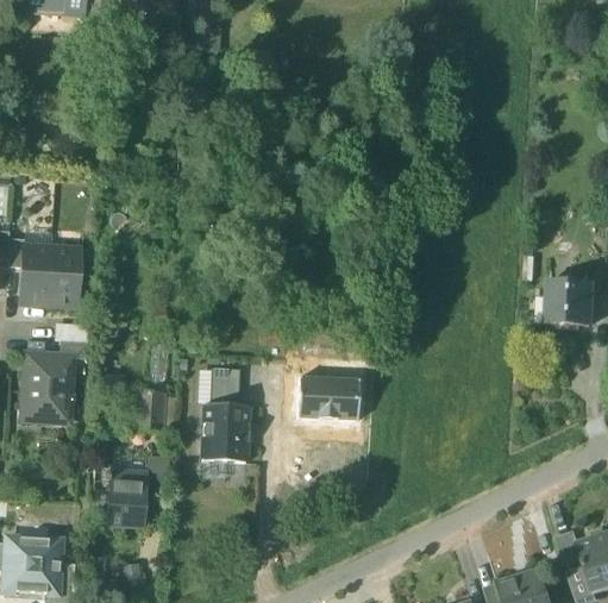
[(82,12),(85,12),(85,0),(26,0),(26,5),(64,7),(64,11),(82,12)]
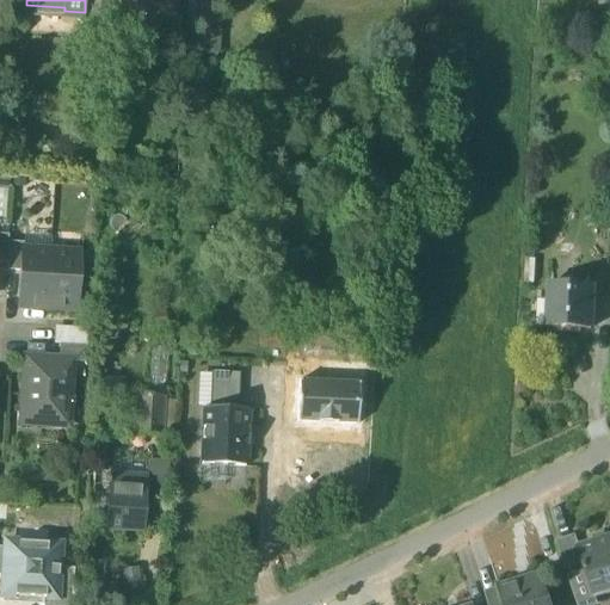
[(82,22),(99,23),(100,0),(85,0),(85,12),(82,12),(82,22)]
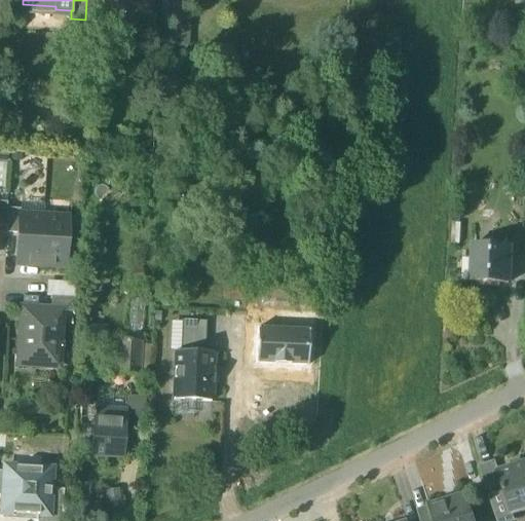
[(96,0),(95,8),(153,12),(154,0),(149,0),(149,3),(101,0),(96,0)]
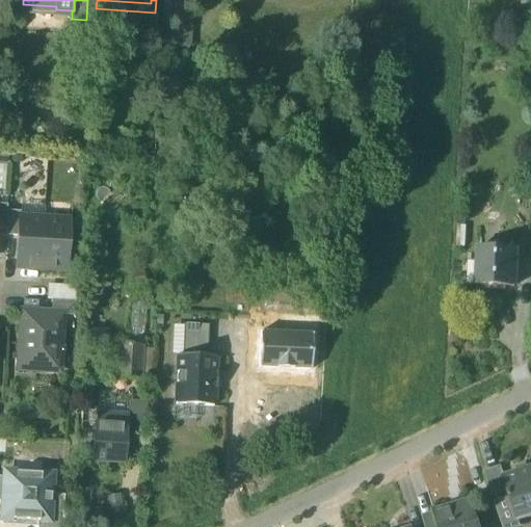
[(163,0),(163,7),(186,8),(186,0),(163,0)]
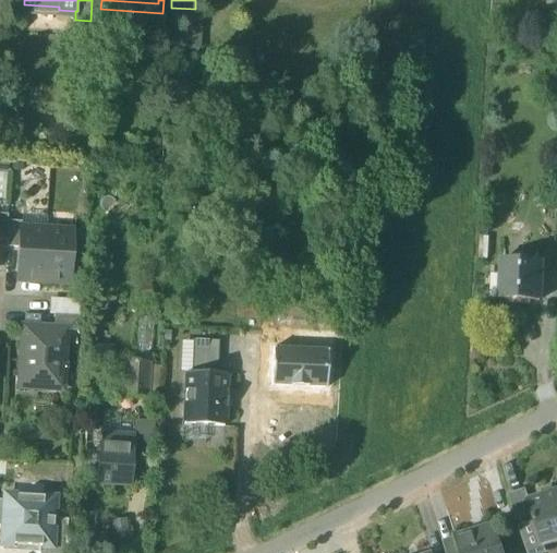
[(23,212),(22,218),(22,224),(47,226),(47,213),(23,212)]
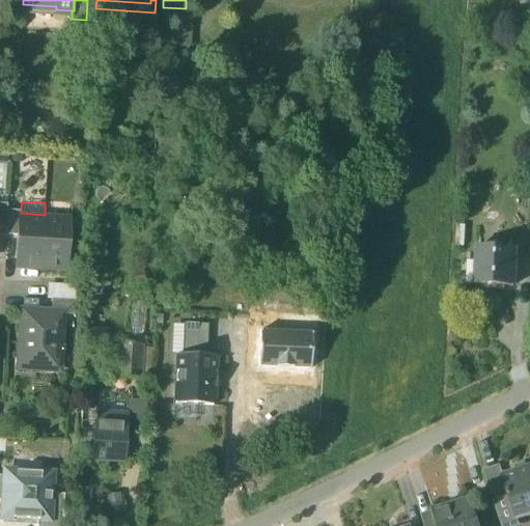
[(6,231),(19,232),(20,213),(21,213),(21,208),(7,206),(6,225),(6,231)]
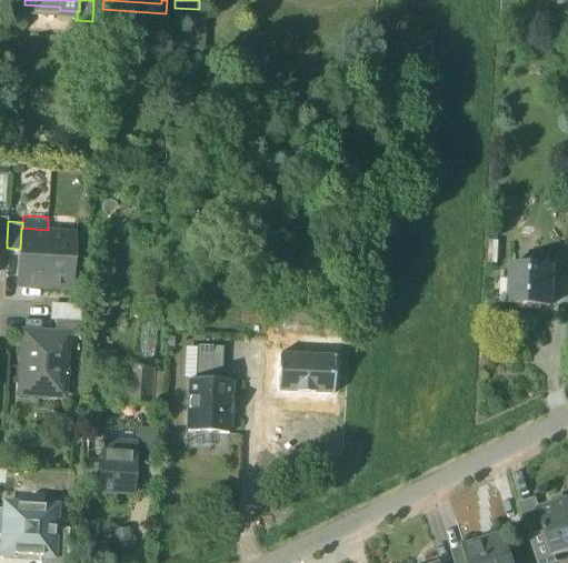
[(18,281),(45,283),(48,230),(22,228),(21,228),(20,249),(18,281)]
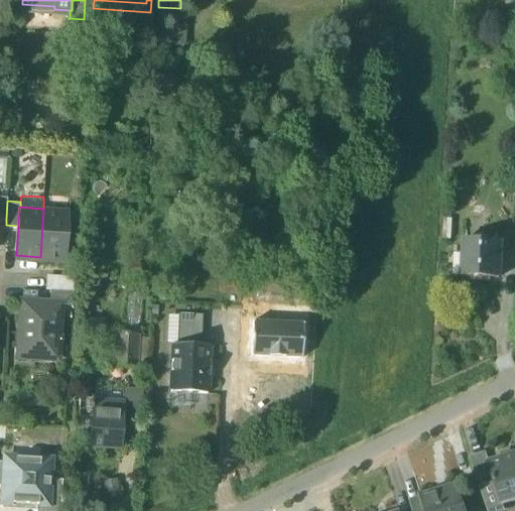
[(68,210),(43,209),(40,257),(65,258),(68,210)]
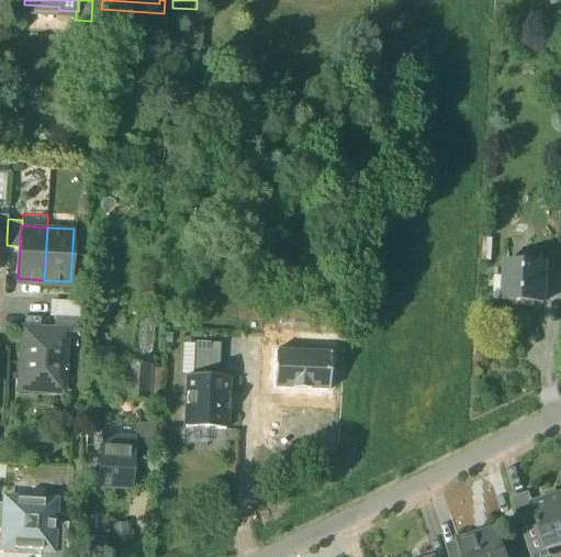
[(548,297),(556,297),(557,256),(549,256),(548,297)]
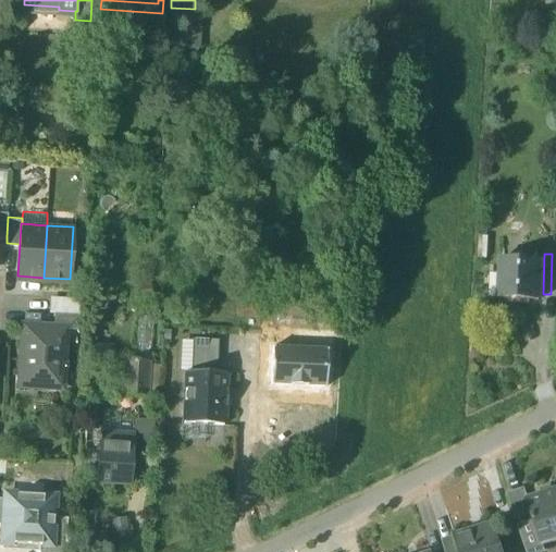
[(503,295),(540,297),(542,257),(505,255),(504,272),(503,295)]
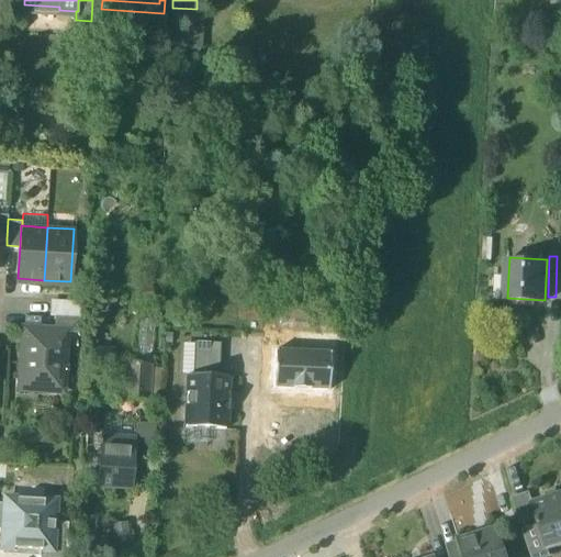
[(489,297),(507,298),(508,275),(490,274),(489,297)]
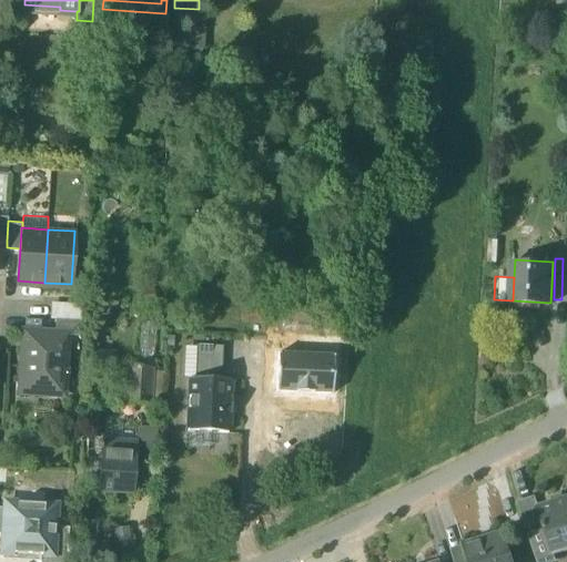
[(51,316),(82,318),(83,302),(52,299),(51,316)]
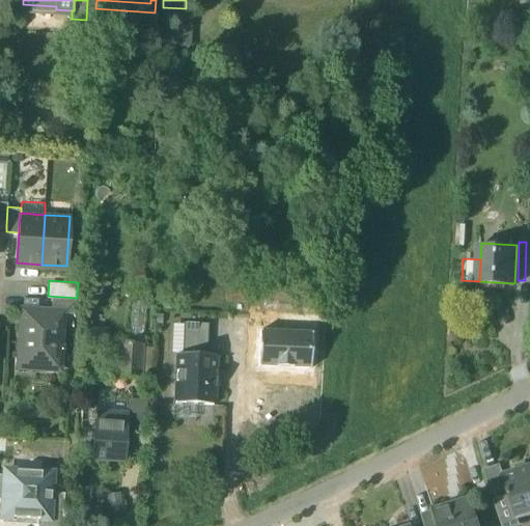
[(76,311),(77,298),(52,296),(51,308),(63,309),(63,310),(76,311)]
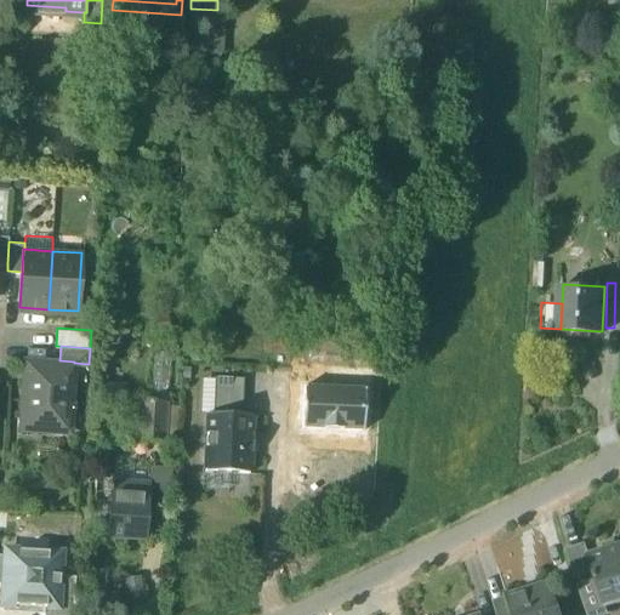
[(157,348),(153,398),(169,399),(172,349),(157,348)]
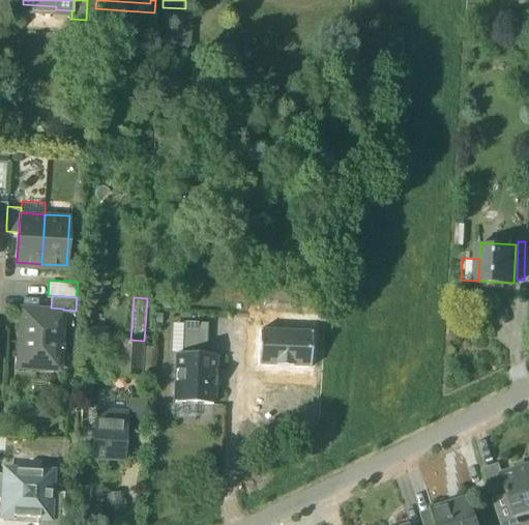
[(22,307),(19,353),(32,354),(32,365),(60,367),(63,310),(63,309),(51,308),(22,307)]
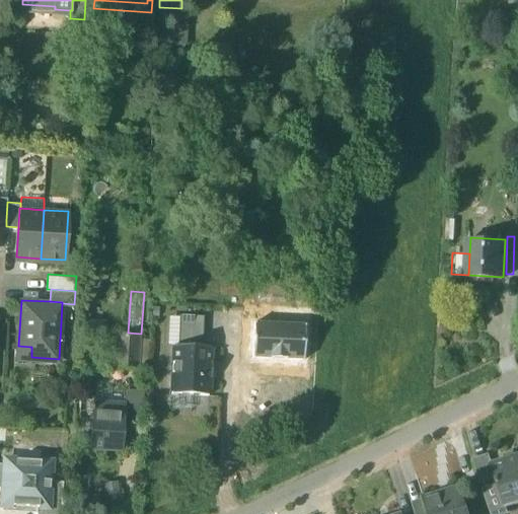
[(179,314),(177,343),(203,344),(204,313),(179,312),(179,314)]
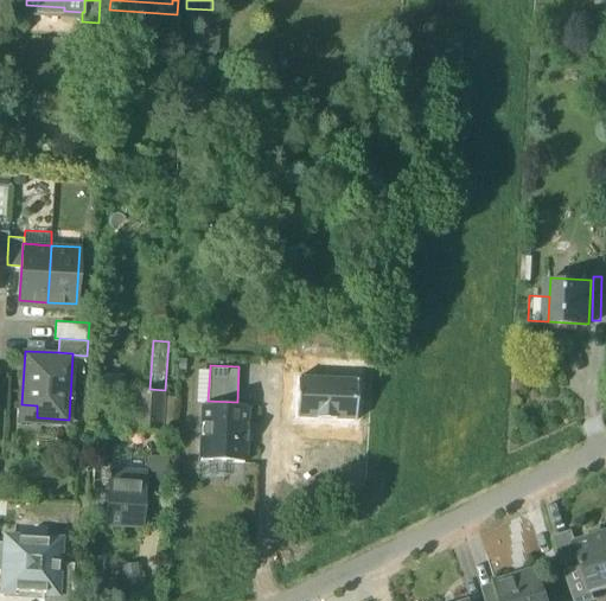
[(208,401),(210,368),(198,368),(197,400),(203,401),(208,401)]
